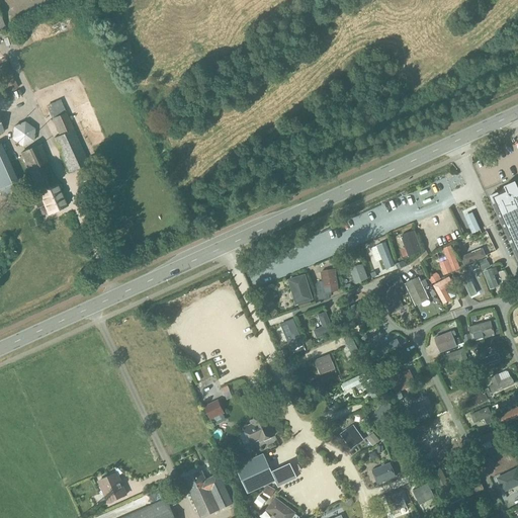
[(60,137),(54,139),(69,173),(89,164),(61,100),(47,106),(60,137)]
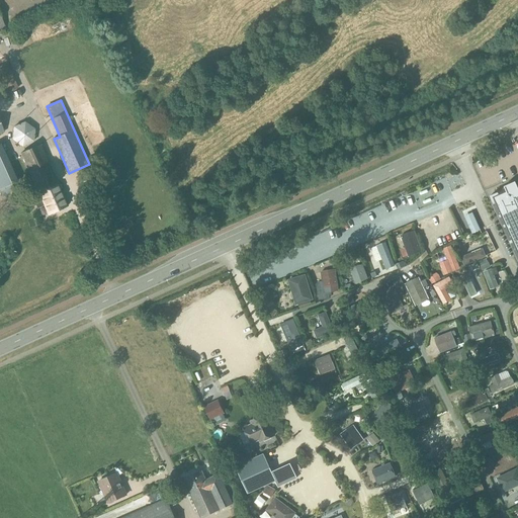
[(9,102),(2,104),(5,111),(11,109),(9,102)]
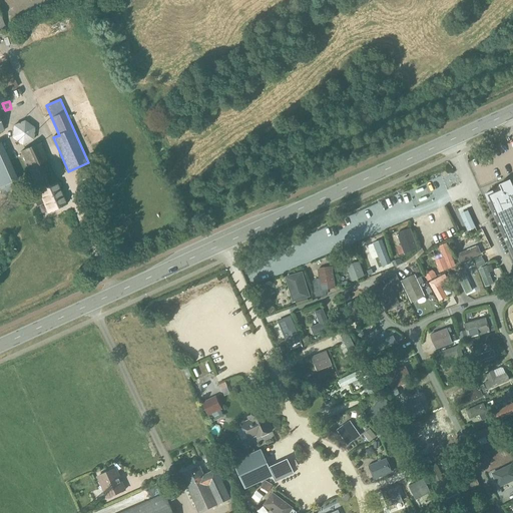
[(25,120),(13,125),(12,137),(22,145),(33,140),(35,128),(25,120)]
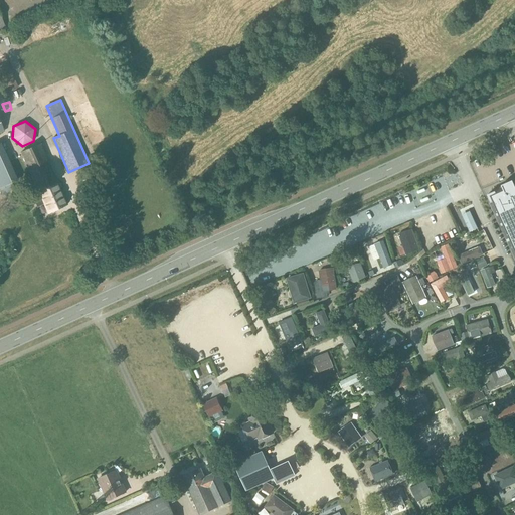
[(0,188),(17,181),(0,143),(0,188)]
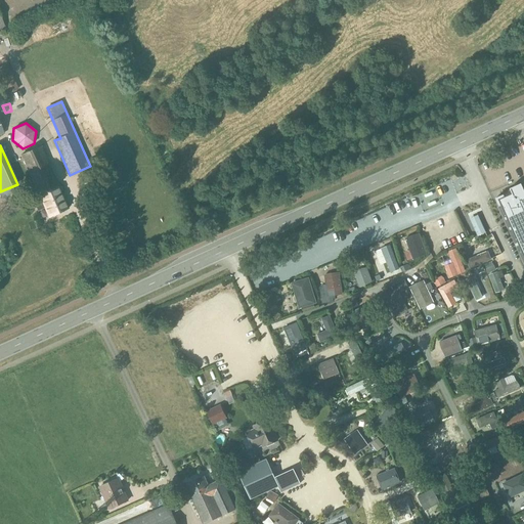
[(41,147),(22,157),(38,191),(36,191),(34,188),(29,191),(38,211),(45,208),(49,217),(68,208),(41,147)]
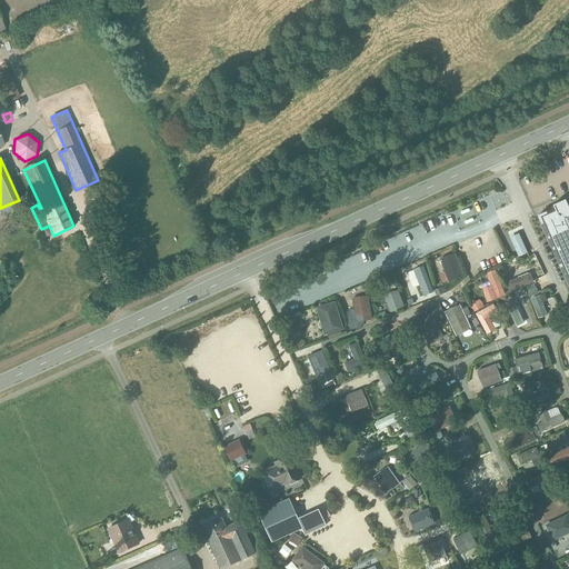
[(538,216),(568,283),(568,201),(567,202),(566,199),(553,205),(555,208),(538,216)]
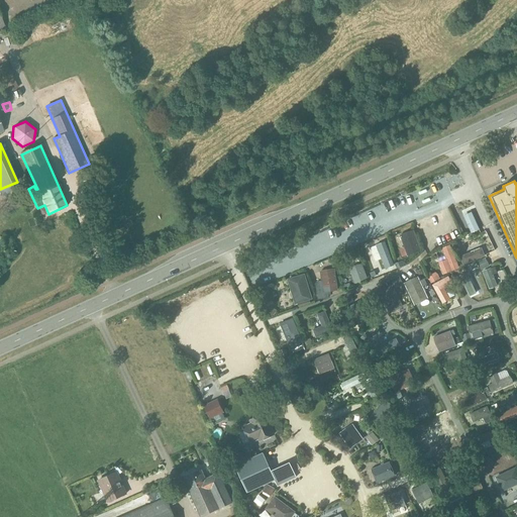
[(482,231),(476,218),(464,223),(471,236),(482,231)]
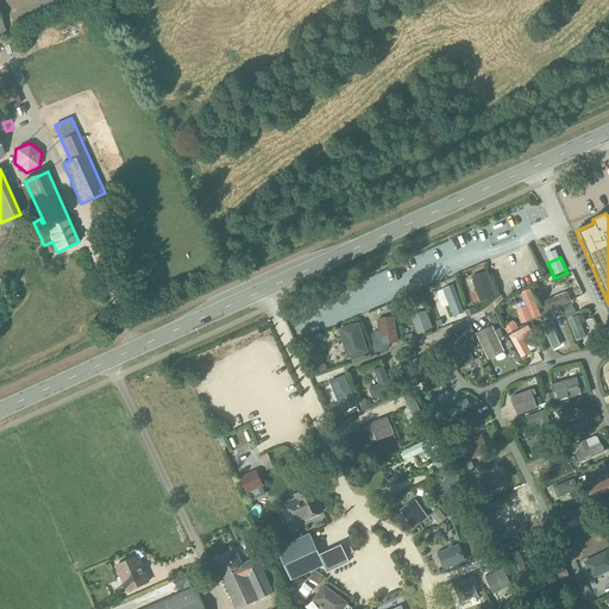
[(496,295),(488,272),(471,278),(479,301),(496,295)]
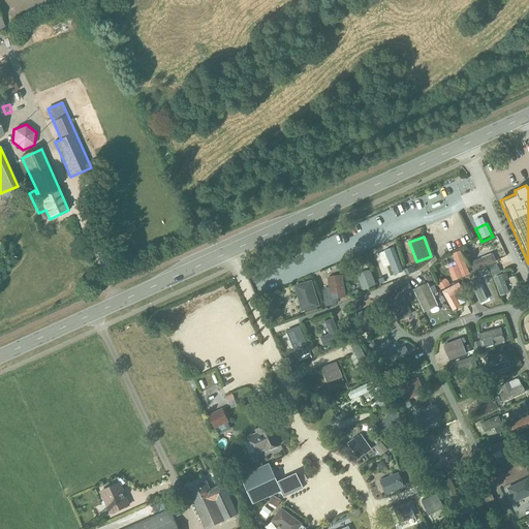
[(393,246),(383,249),(393,274),(402,271),(393,246)]
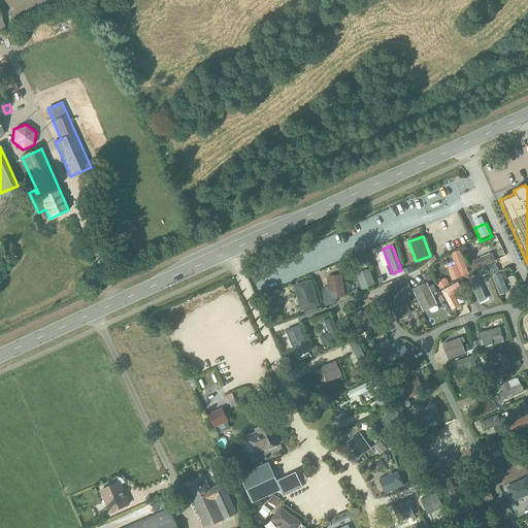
[(449,269),(453,279),(461,276),(460,273),(469,270),(460,250),(452,254),(457,265),(449,269)]
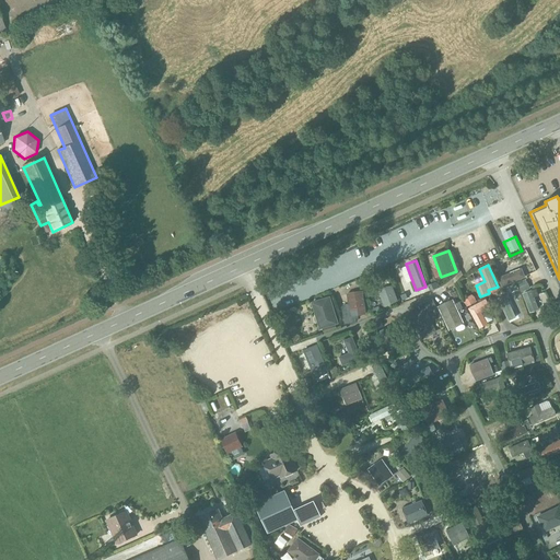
[(524,277),(521,269),(499,278),(502,286),(524,277)]
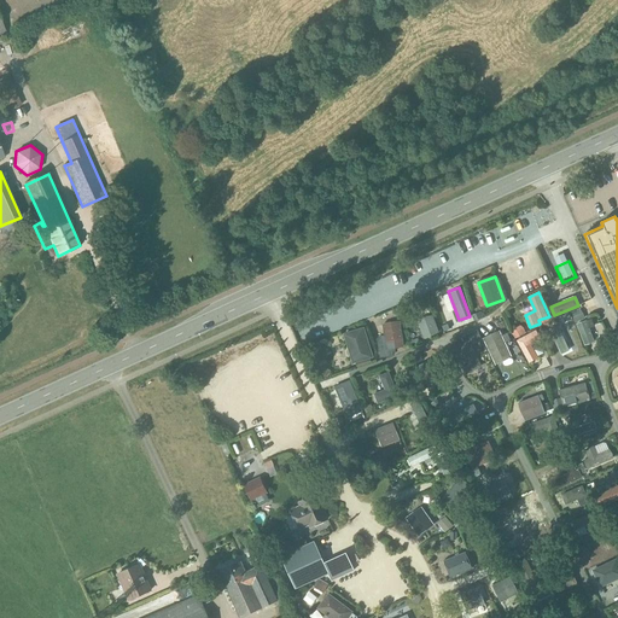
[(417,321),(424,339),(439,333),(433,315),(417,321)]
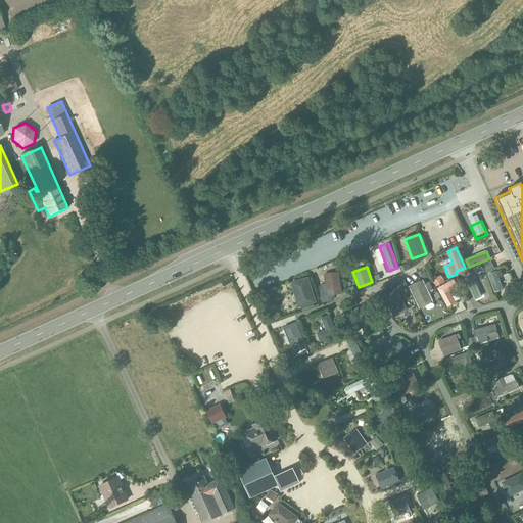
[(488,275),(494,292),(504,289),(498,278),(503,277),(501,270),(488,275)]
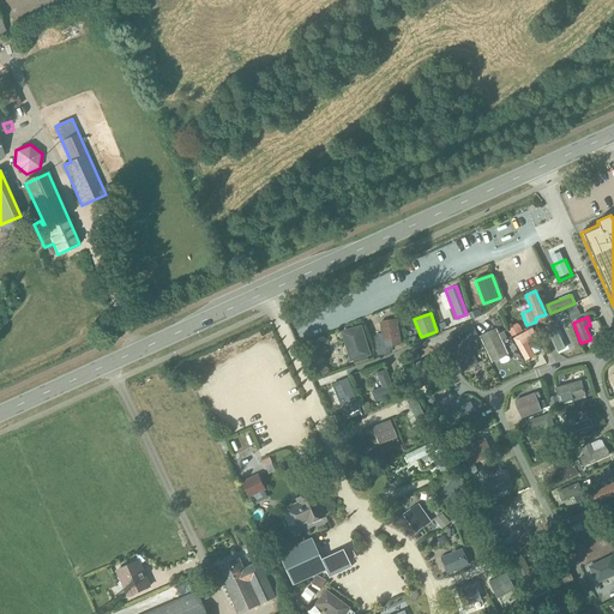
[(401,344),(397,320),(380,323),(383,336),(375,337),(377,347),(384,345),(384,347),(401,344)]
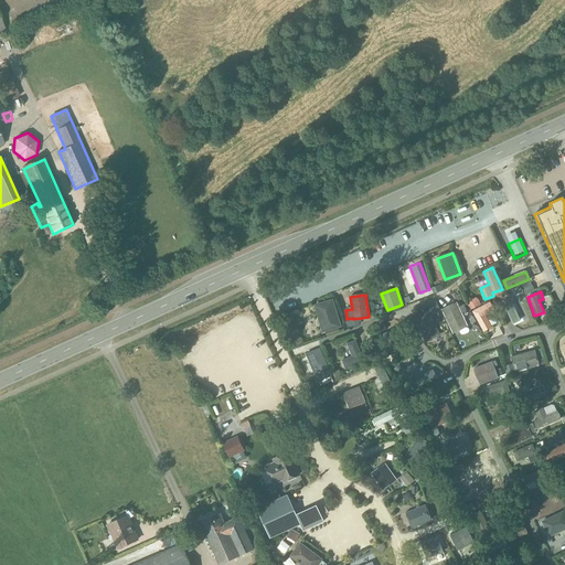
[(522,301),(519,295),(502,301),(511,320),(518,317),(513,306),(522,301)]
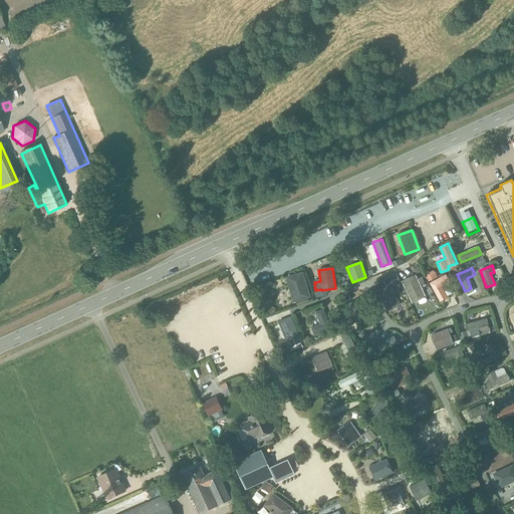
[(286,278),(294,303),(311,298),(304,273),(286,278)]
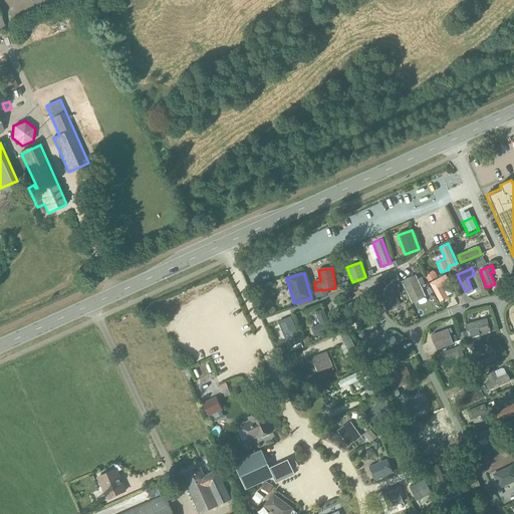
[(376,291),(387,311),(400,304),(391,287),(401,282),(397,274),(383,280),(387,286),(376,291)]
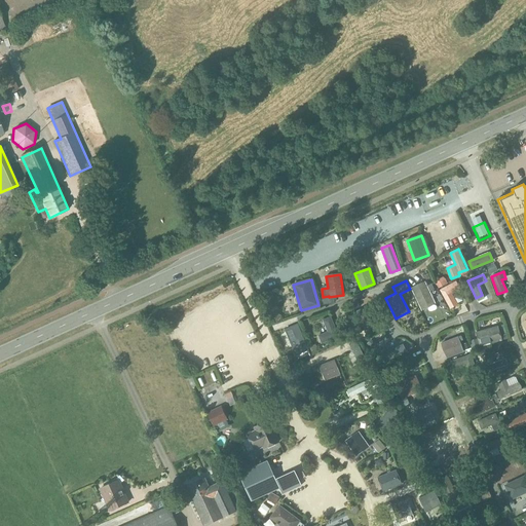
[(411,289),(421,310),(436,303),(430,293),(436,291),(433,284),(427,286),(425,282),(411,289)]
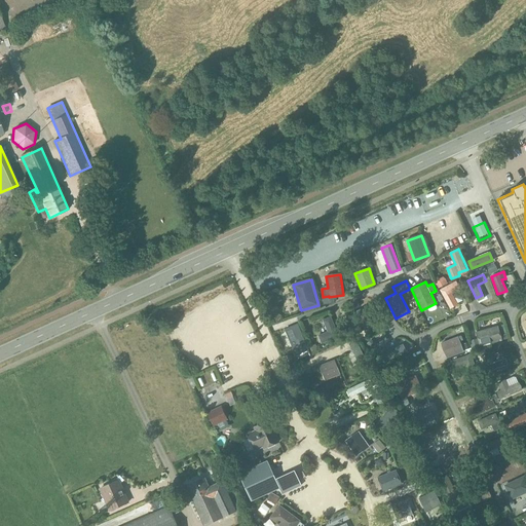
[(457,282),(440,291),(444,298),(445,298),(451,309),(458,305),(452,294),(461,289),(457,282)]
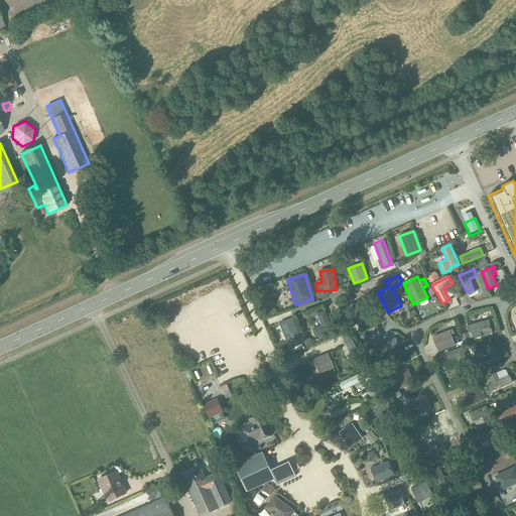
[(332,330),(325,310),(316,314),(321,326),(312,330),(315,337),(332,330)]
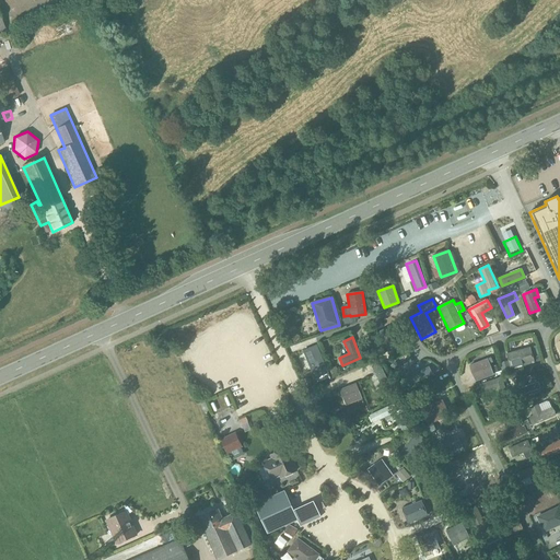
[(164,338),(154,342),(156,349),(167,343),(164,338)]
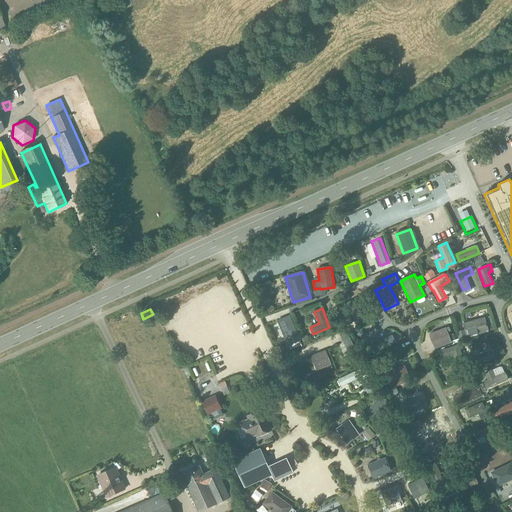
[(300,340),(290,316),(277,321),(288,345),(300,340)]
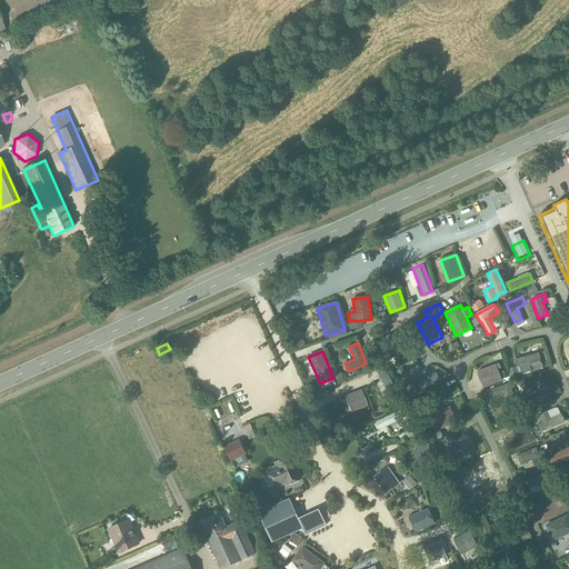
[(542,368),(538,352),(516,359),(520,375),(542,368)]
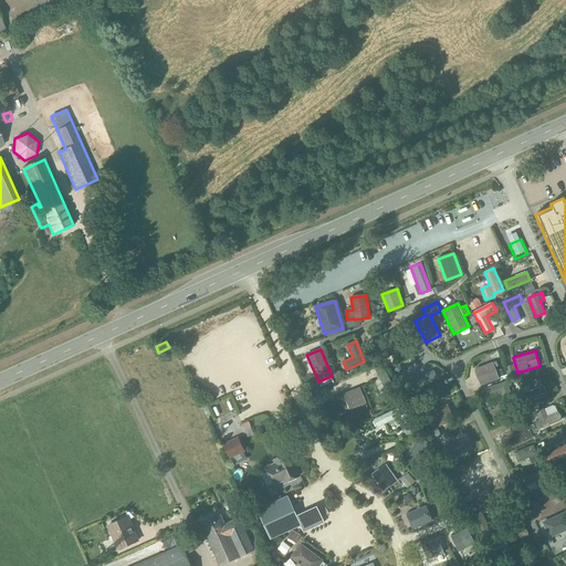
[(481,386),(500,379),(493,363),(474,369),(481,386)]
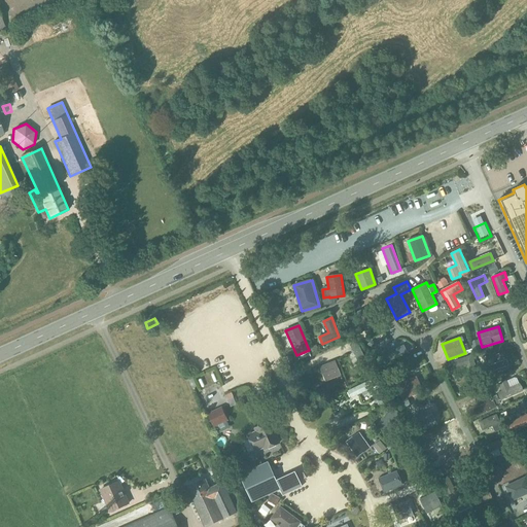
[(473,354),(452,362),(455,371),(467,366),(469,374),(480,370),(473,354)]
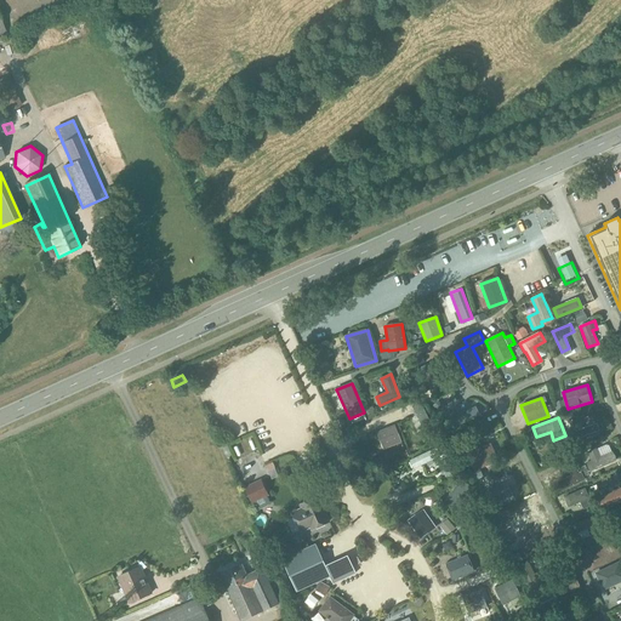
[(579,437),(600,428),(597,421),(585,426),(582,422),(574,425),(579,437)]
